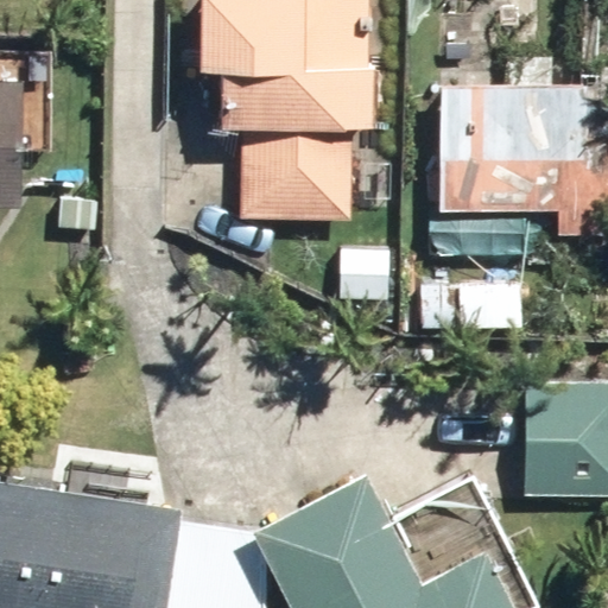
[(191,0),(189,74),(211,75),(210,133),(240,133),(238,215),(349,221),(353,134),(369,134),(371,61),(355,59),(356,31),(371,32),(371,0),(191,0)]
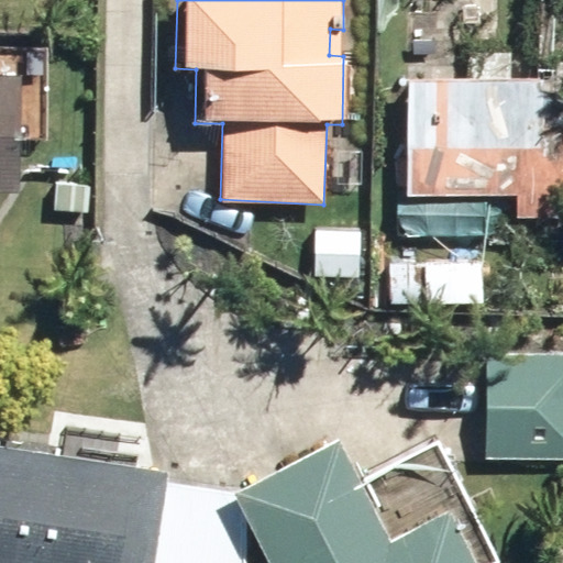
[(404,194),(489,195),(540,196),(542,81),(505,80),(505,53),(467,52),(467,79),(406,79),(404,194)]
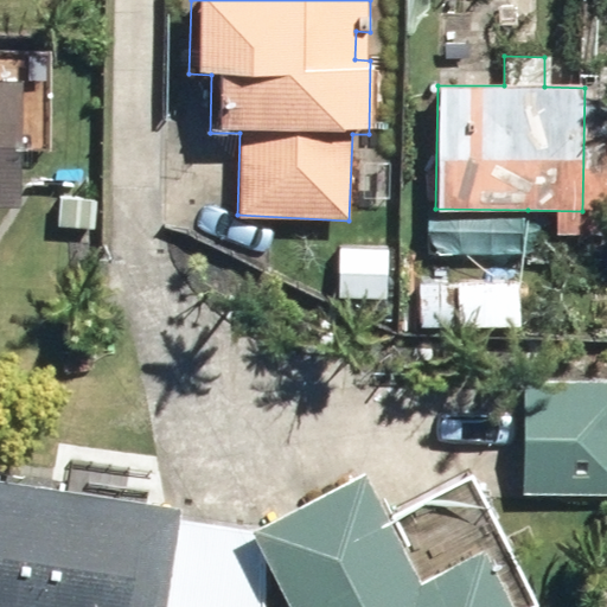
[(0,204),(11,204),(11,82),(0,82),(0,204)]
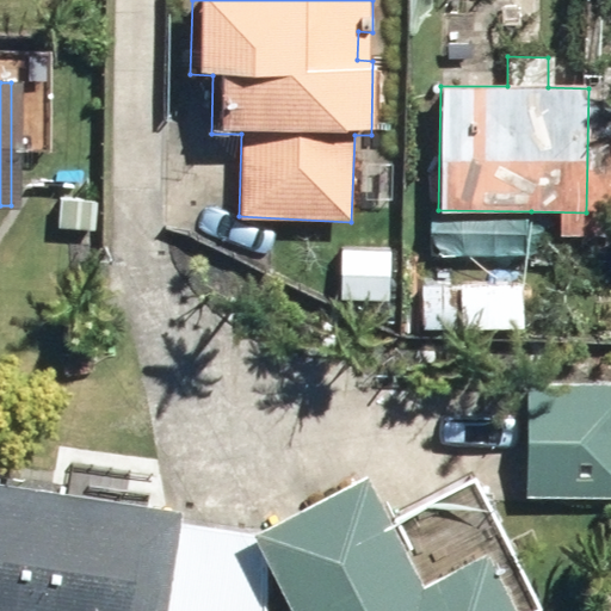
[(392,252),(338,250),(335,302),(389,304),(392,252)]
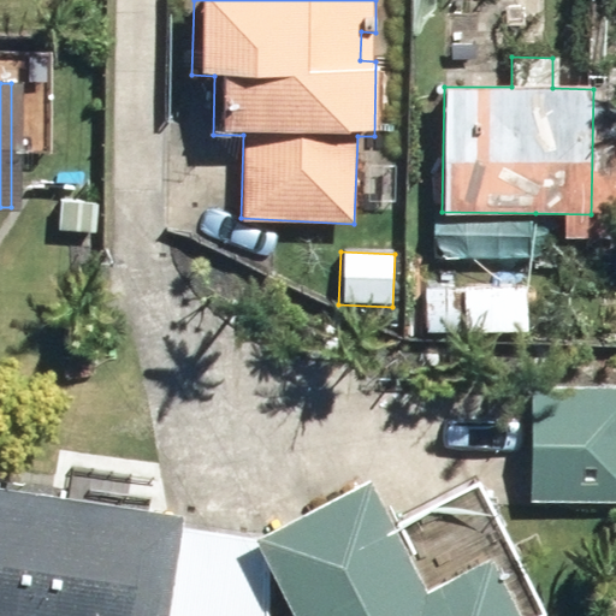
[(527,284),(424,283),(424,333),(527,335),(527,284)]
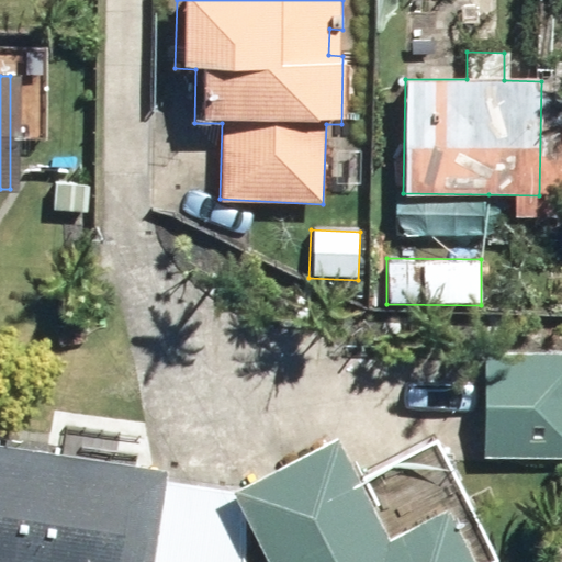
[(561,353),(472,351),(469,452),(561,454),(561,353)]
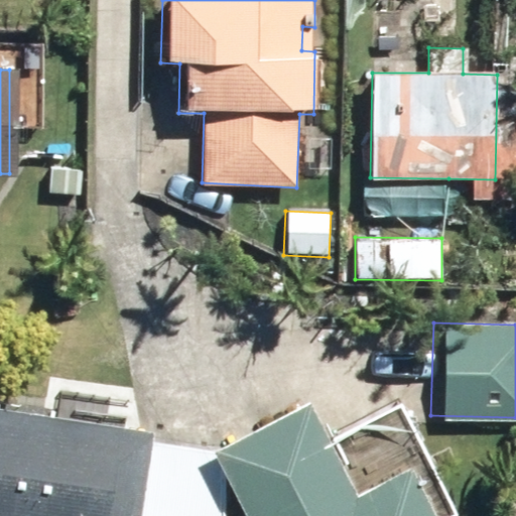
[(309,402),(214,457),(245,515),(447,515),(389,406),(329,438),(309,402)]
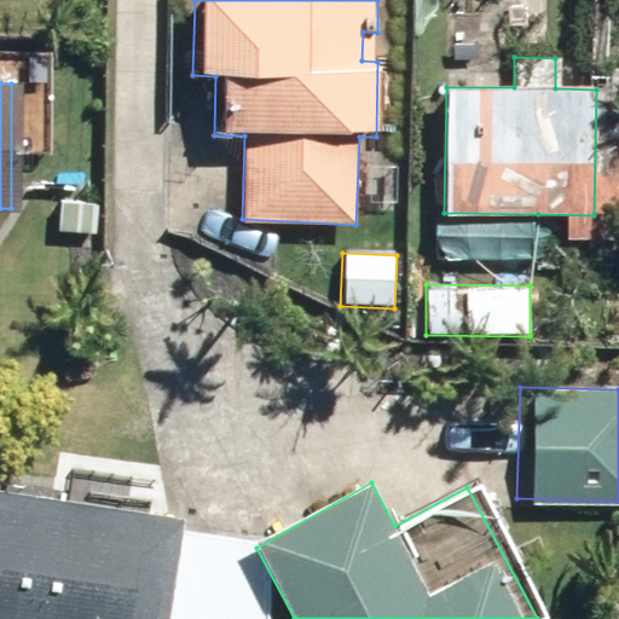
[(184,521),(0,493),(0,618),(239,618),(249,544),(183,536),(184,521)]
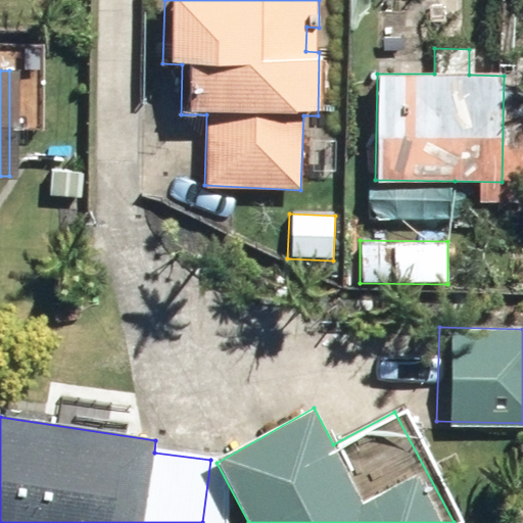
All buildings are outlined.
